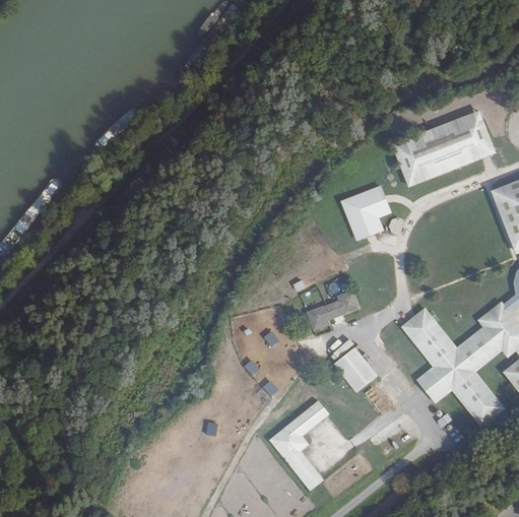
[(494,153),(478,110),(391,143),(407,187),(494,153)]
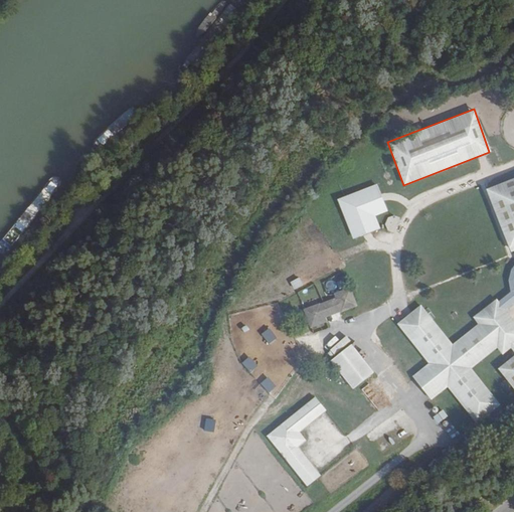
[(513,177),(486,188),(510,251),(513,249),(513,263),(512,266),(509,272),(507,279),(507,285),(510,291),(498,300),(497,298),(473,317),(478,323),(452,344),(420,304),(397,323),(427,364),(412,376),(431,399),(447,386),(476,423),(500,404),(472,367),(497,347),(503,355),(510,349),(513,353),(513,354),(497,367),(513,388),(513,320),(505,309),(513,302),(513,177)]
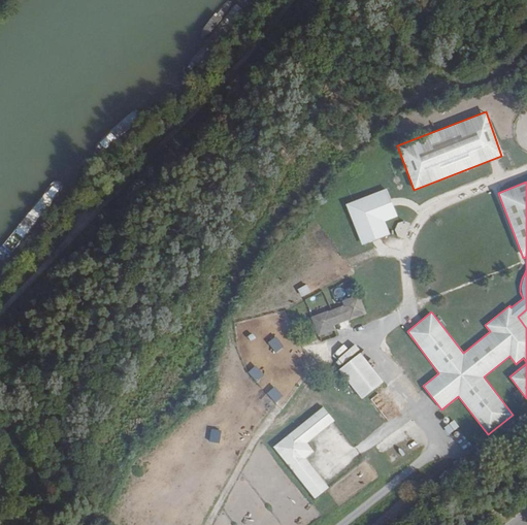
[(389,232),(384,218),(396,215),(387,186),(344,200),(359,241),(389,232)]
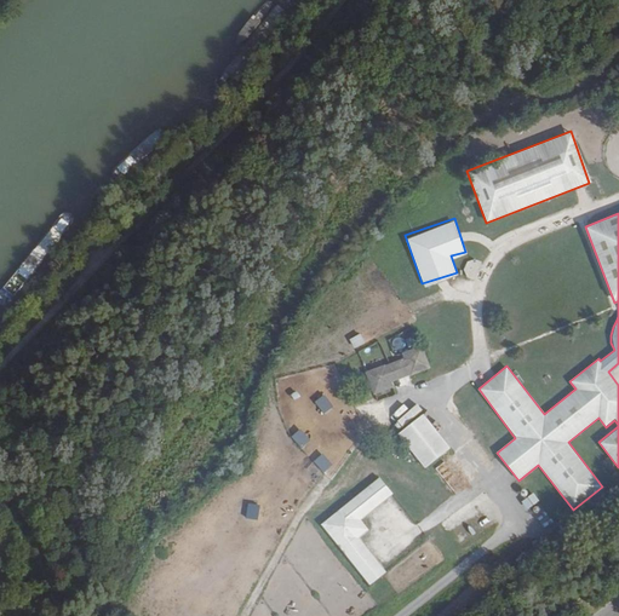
[(351,345),(364,341),(360,330),(348,334),(351,345)]
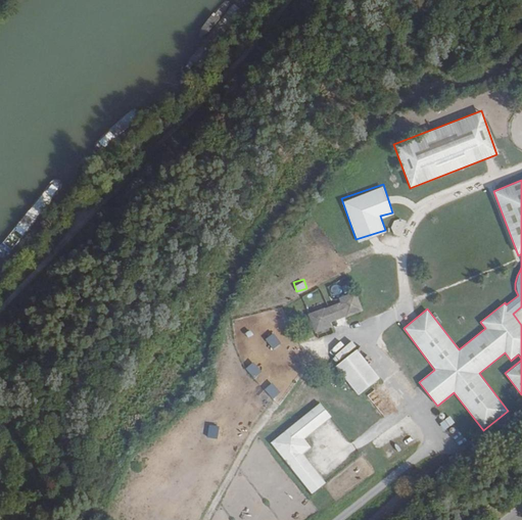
[(329,322),(363,310),(356,291),(338,297),(339,301),(306,313),(314,333),(331,326),(329,322)]
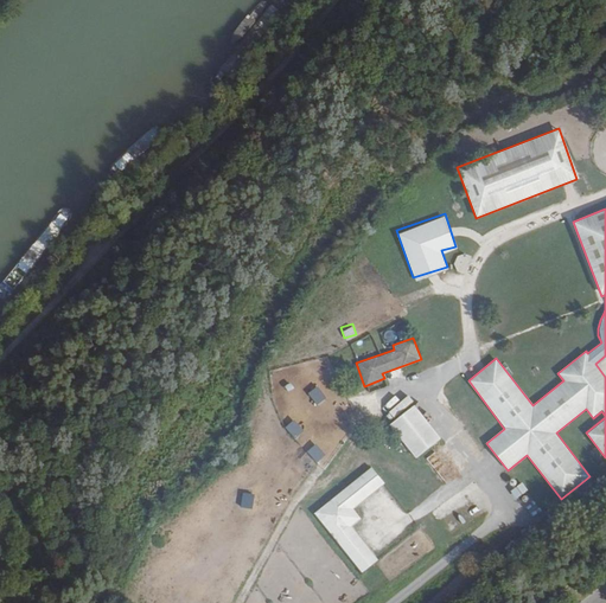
[(382,404),(409,397),(407,390),(380,397),(382,404)]
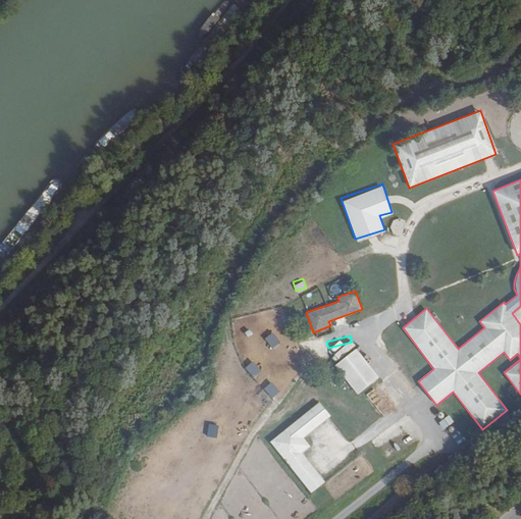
[(333,365),(357,395),(378,376),(355,348),(333,365)]
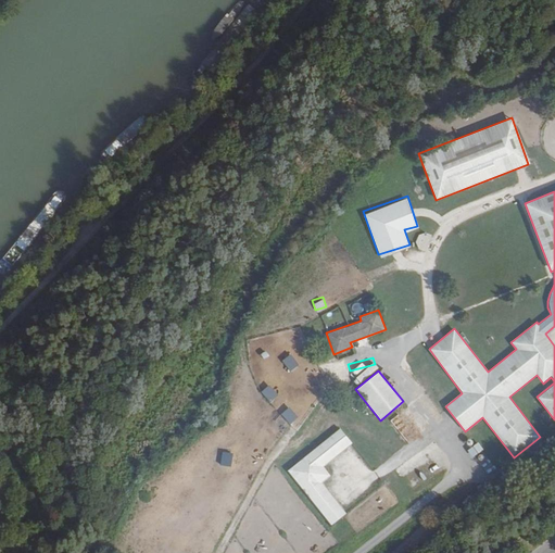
[(329,476),(323,467),(351,443),(339,428),(286,472),(330,526),(345,513),(322,482),(329,476)]
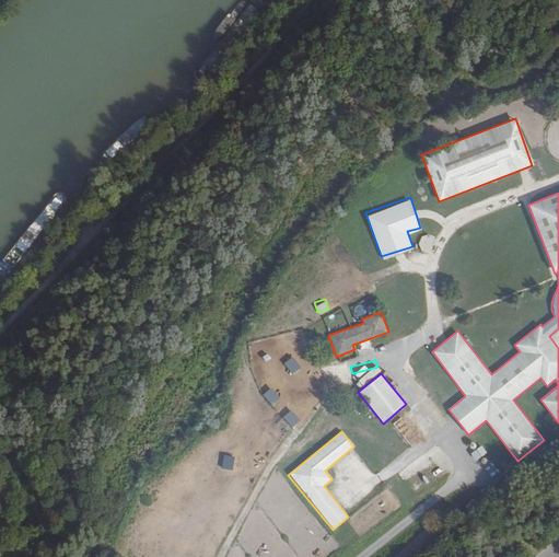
[(470,450),(476,457),(486,449),(480,442),(470,450)]
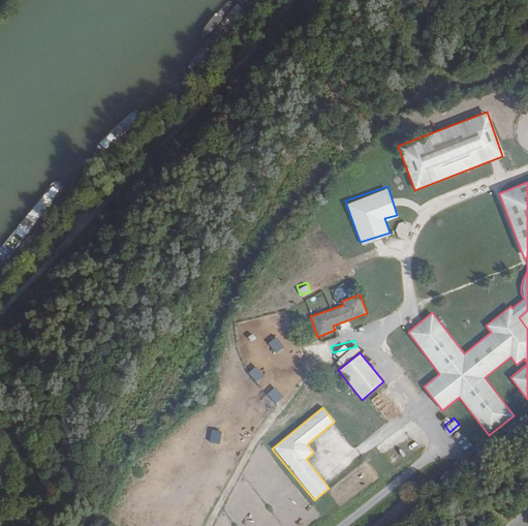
[(208,439),(218,441),(220,428),(211,426),(208,439)]
